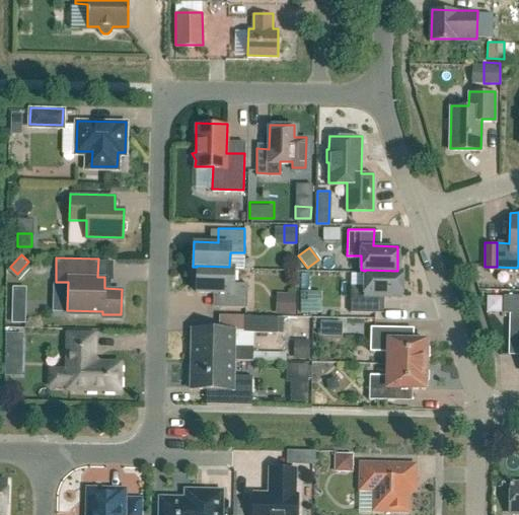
[(233,266),(229,266),(229,267),(197,266),(197,267),(197,290),(221,291),(220,305),(246,305),(247,281),(233,281),(233,266)]
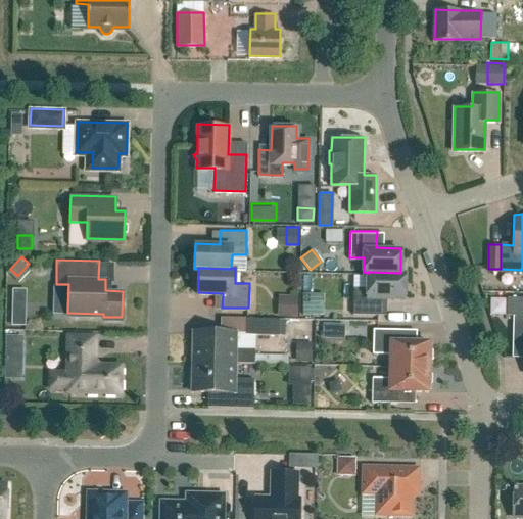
[(405,272),(400,272),(400,273),(368,272),(368,273),(368,286),(353,285),(352,313),(379,313),(379,296),(403,297),(405,272)]
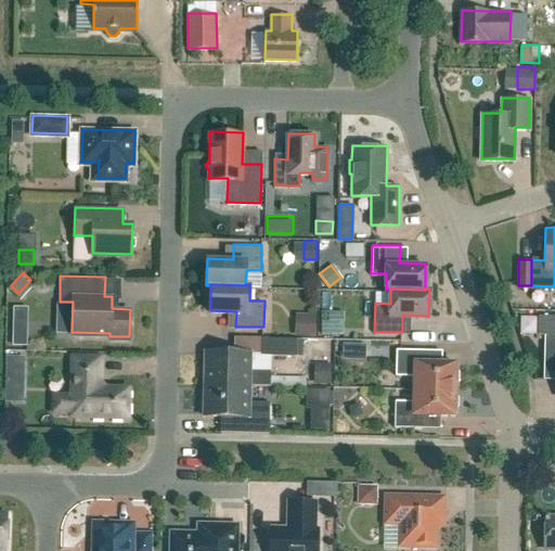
[(56,302),(56,332),(72,332),(73,302),(60,302),(56,302)]
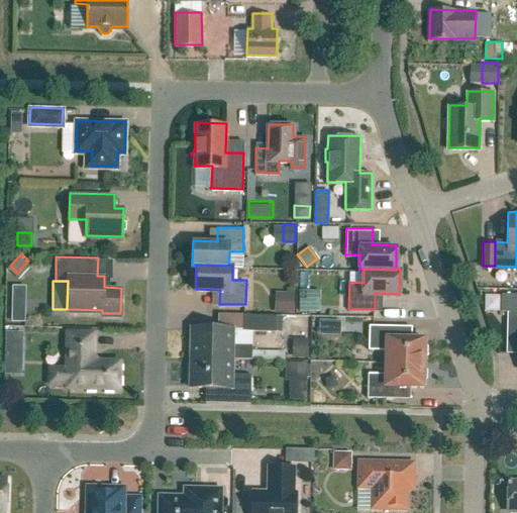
[(280,290),(279,311),(294,311),(294,290),(280,290)]
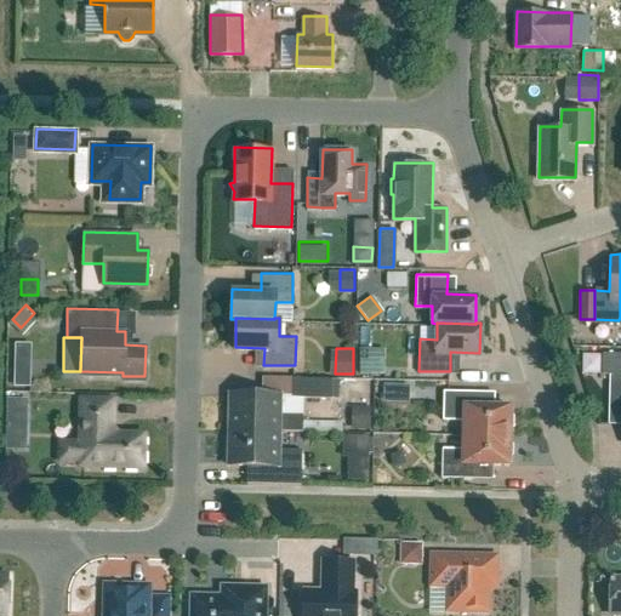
[(620,351),(602,351),(602,371),(609,371),(608,421),(620,421),(620,351)]
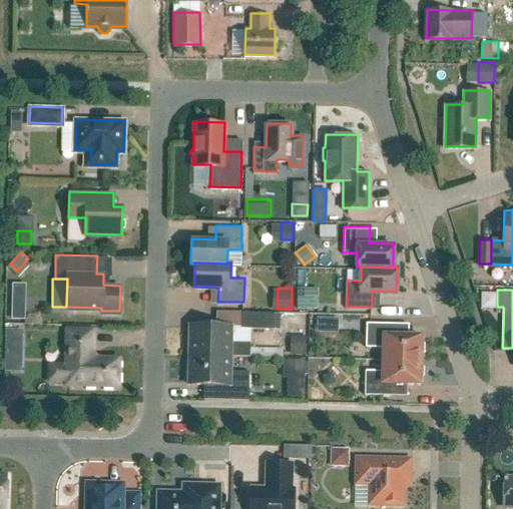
[(14,316),(26,316),(27,299),(14,299),(14,316)]
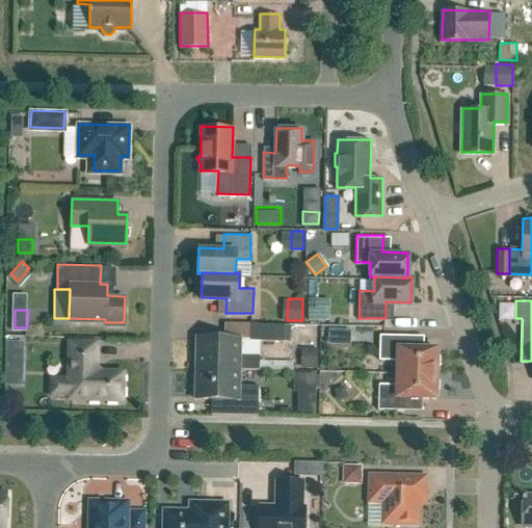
[(283,339),(283,323),(249,322),(249,339),(283,339)]
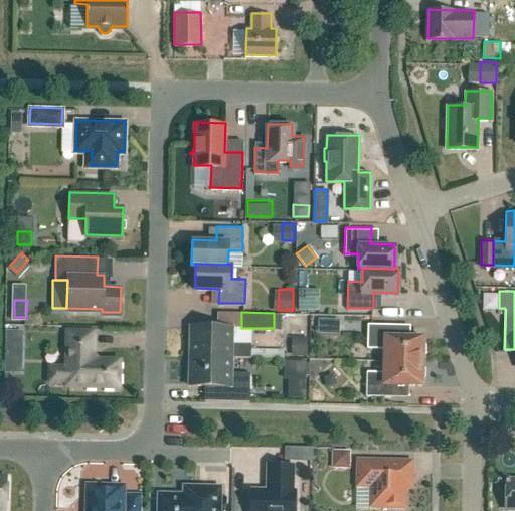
[(318,316),(318,332),(338,332),(338,316),(318,316)]
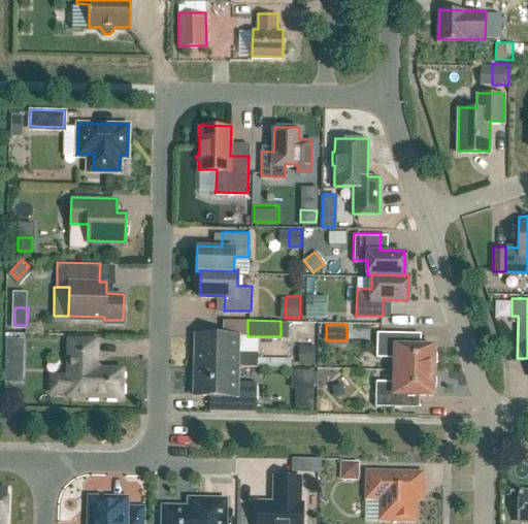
[(394,368),(433,368),(433,364),(436,361),(436,353),(433,349),(433,344),(402,344),(402,331),(376,330),(376,355),(394,356),(394,368)]
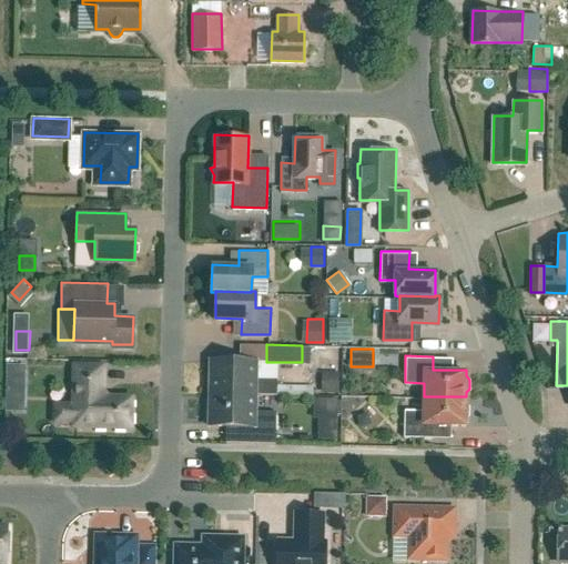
[(6,380),(23,381),(24,359),(7,358),(6,380)]
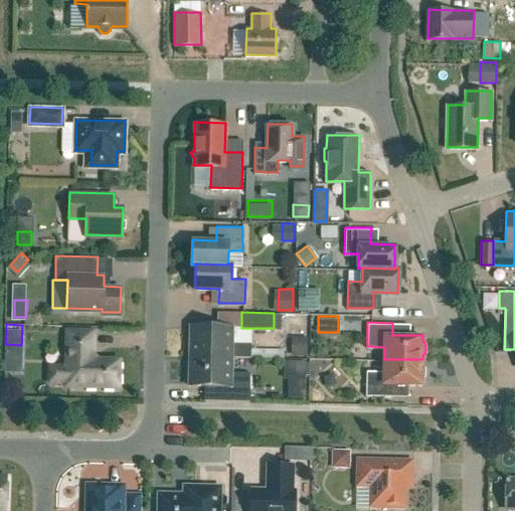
[(189,354),(231,355),(250,355),(250,342),(232,342),(232,326),(190,325),(189,354)]
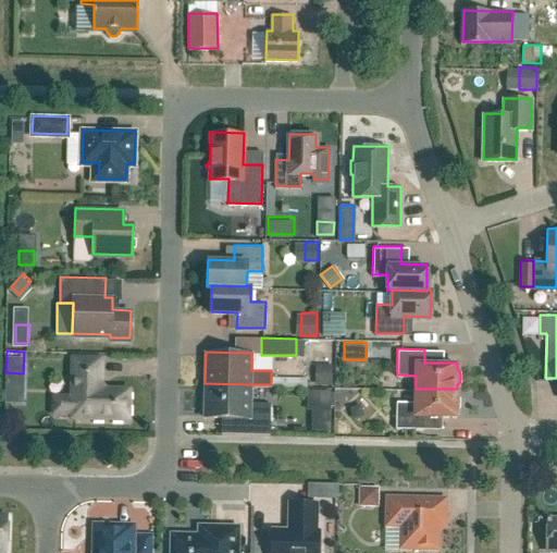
[(71,416),(128,417),(128,386),(106,386),(101,381),(101,356),(72,355),(72,394),(52,394),(51,414),(71,415),(71,416)]
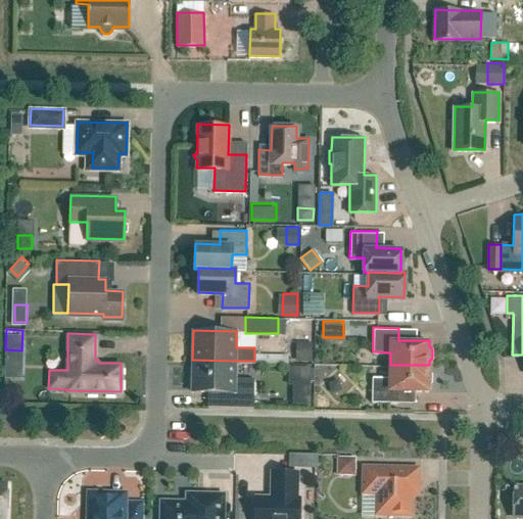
[(298,340),(298,360),(312,360),(312,340),(298,340)]
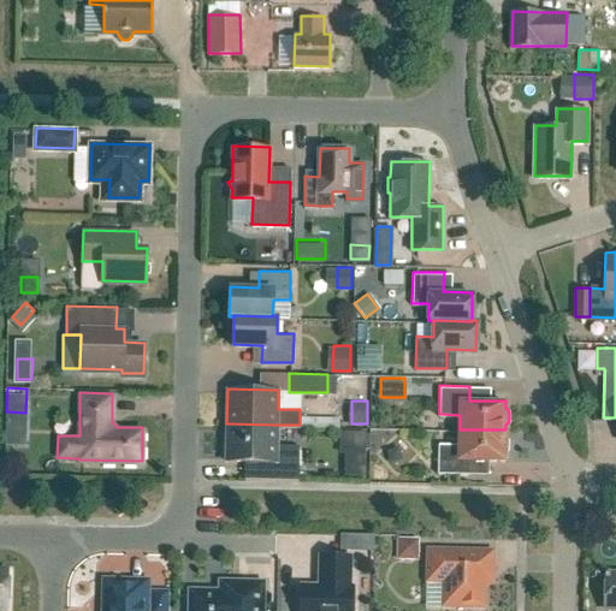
[(277,444),(277,425),(226,423),(226,458),(258,460),(256,478),(298,478),(300,444),(277,444)]
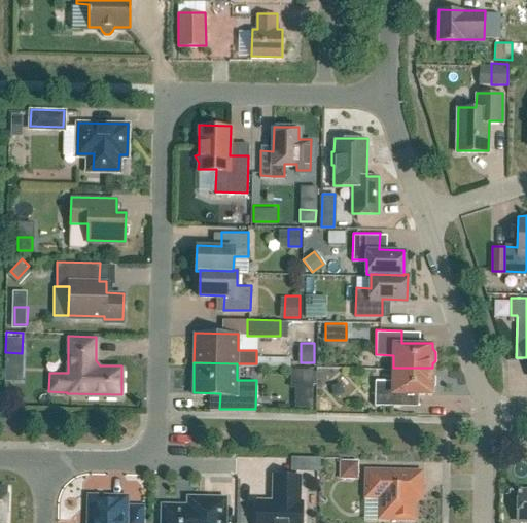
[(296,384),(312,384),(312,369),(291,368),(291,384),(296,384)]
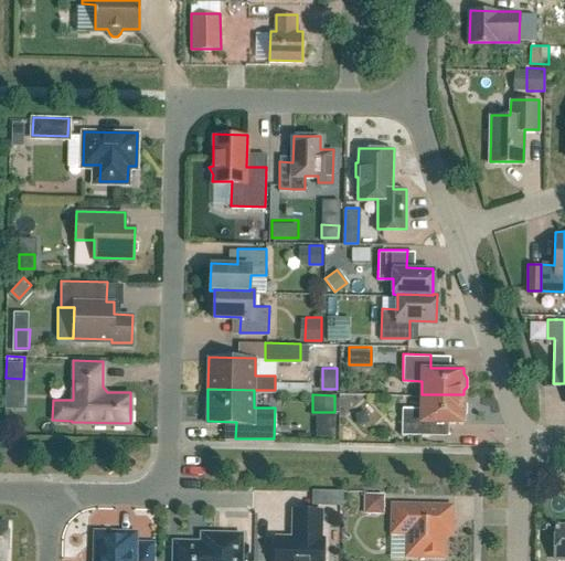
[(464,399),(464,394),(422,394),(422,406),(402,406),(402,433),(429,434),(429,421),(462,421),(462,415),(467,412),(467,403),(464,399)]
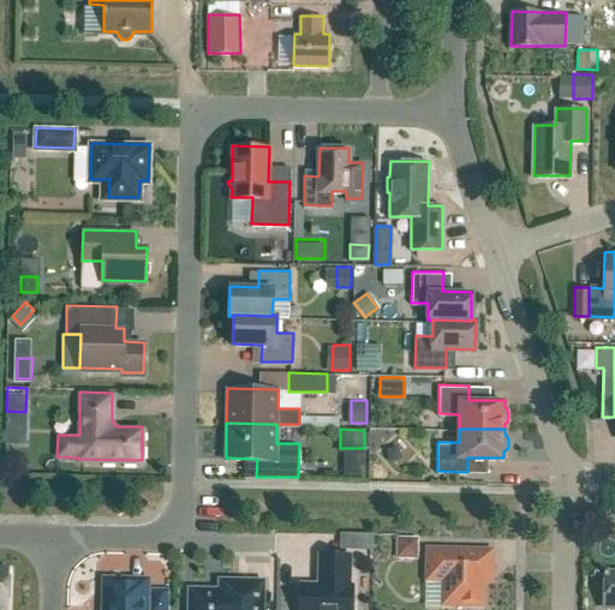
[(358,532),(358,546),(371,546),(371,532),(358,532)]
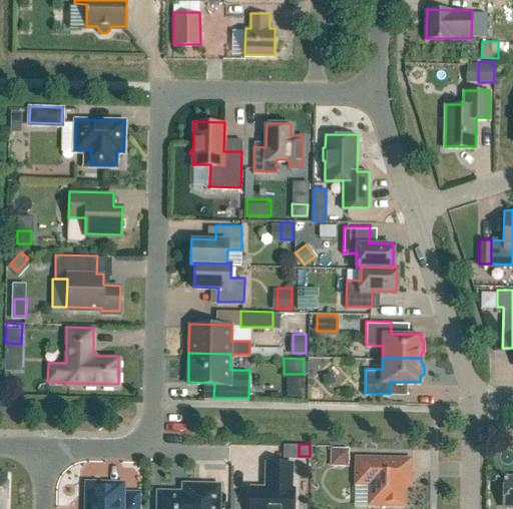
[(331,464),(341,464),(347,456),(347,446),(331,446),(331,464)]
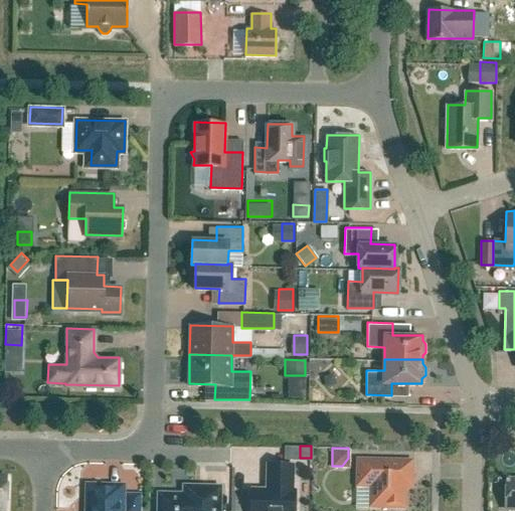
[(411,479),(412,459),(357,457),(357,478),(370,478),(369,505),(404,506),(405,479),(411,479)]
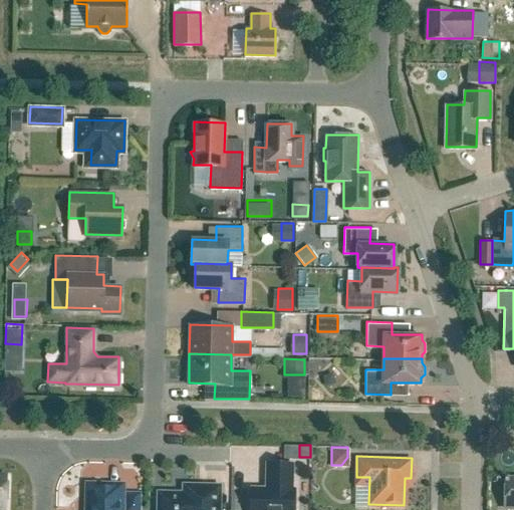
[(292,486),(293,462),(266,462),(265,486),(251,486),(250,509),(293,509),(294,486),(292,486)]
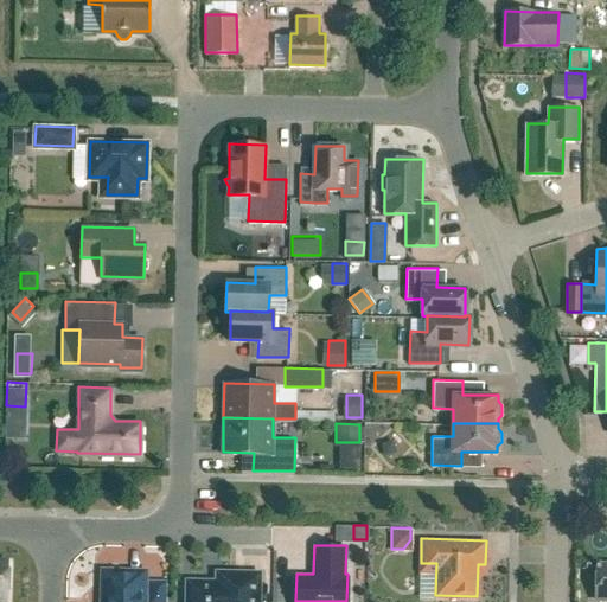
[(606,562),(595,562),(595,595),(606,594),(606,562)]
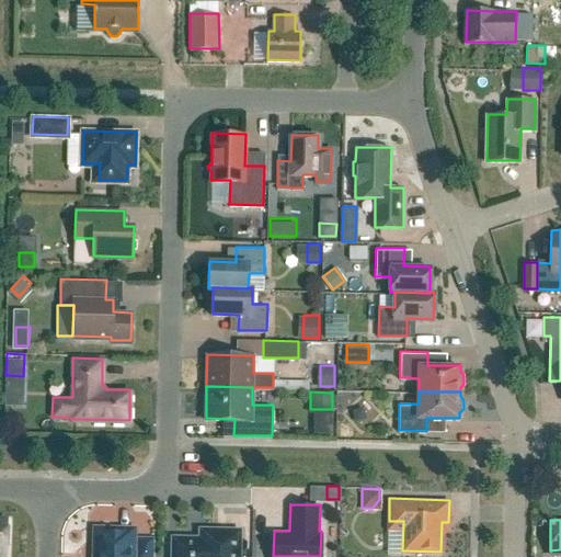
[(133,556),(134,527),(95,526),(94,556),(133,556)]
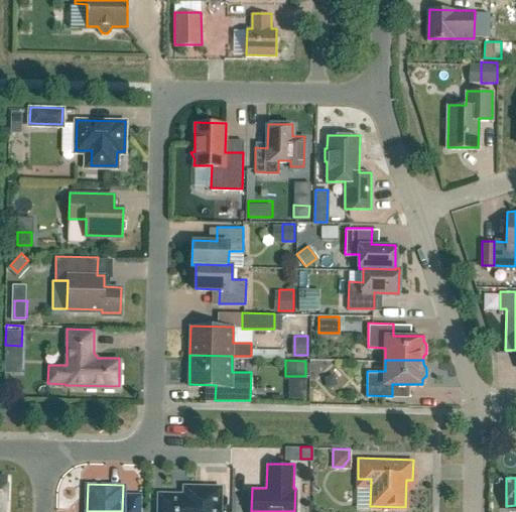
[(218,511),(219,487),(184,486),(184,494),(160,494),(159,511),(218,511)]
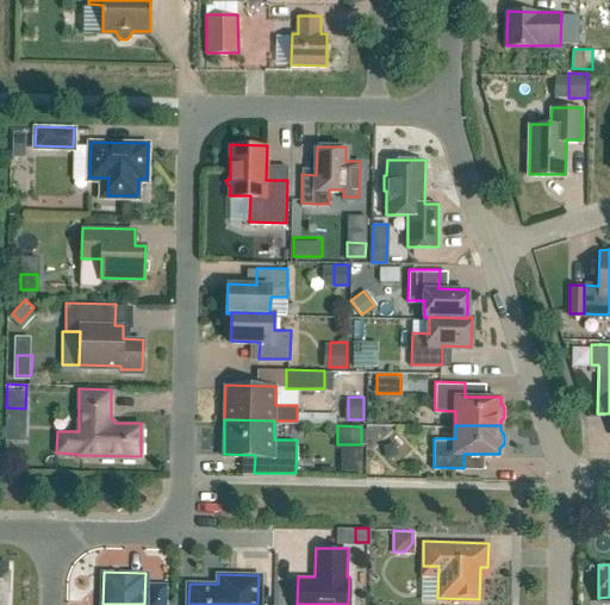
[(165,604),(167,581),(149,580),(148,604),(165,604)]
